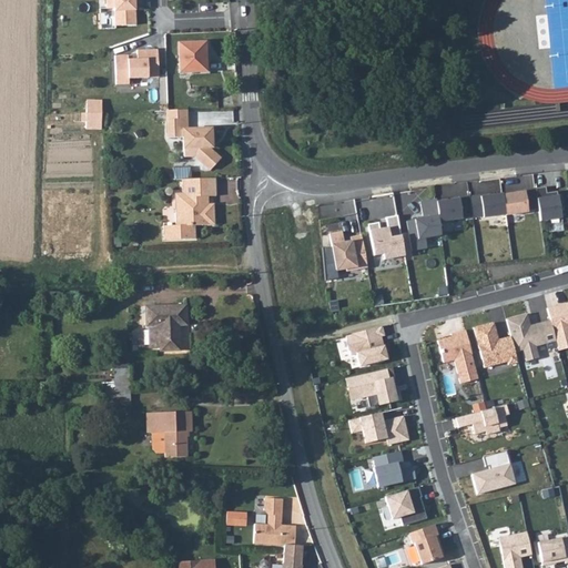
[(103,0),(104,8),(112,8),(112,26),(133,24),(131,0),(103,0)]
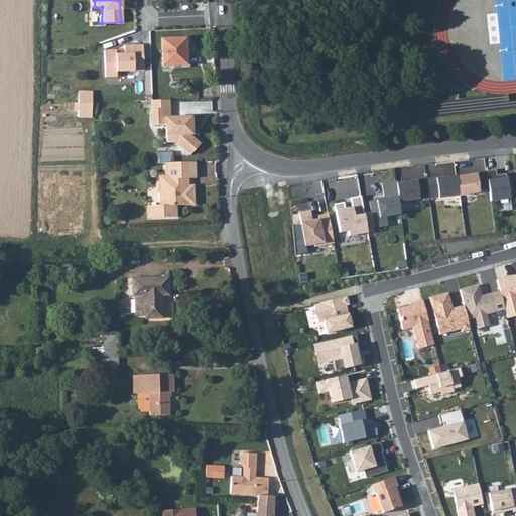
[(184,38),(159,40),(160,68),(185,66),(184,38)]
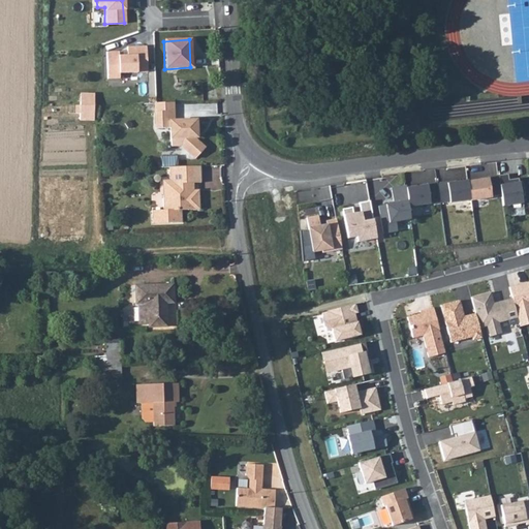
[(145,71),(144,44),(124,45),(125,54),(116,55),(116,51),(103,51),(104,78),(117,78),(117,72),(145,71)]
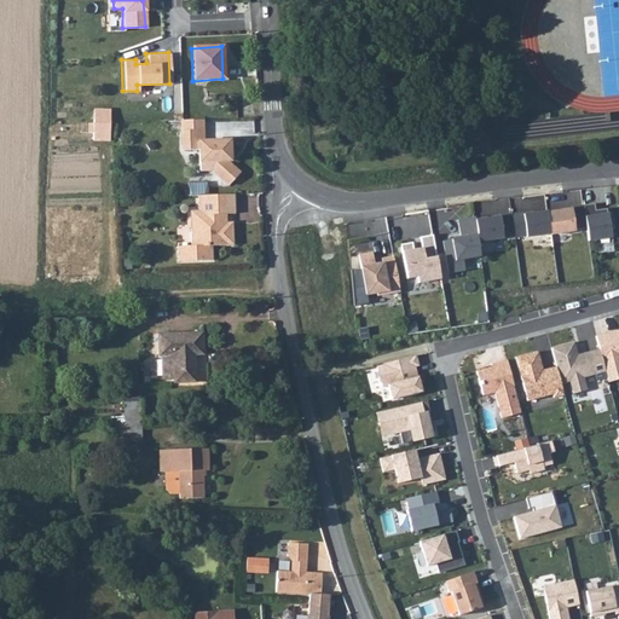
[(178,119),(178,128),(200,127),(200,117),(178,119)]
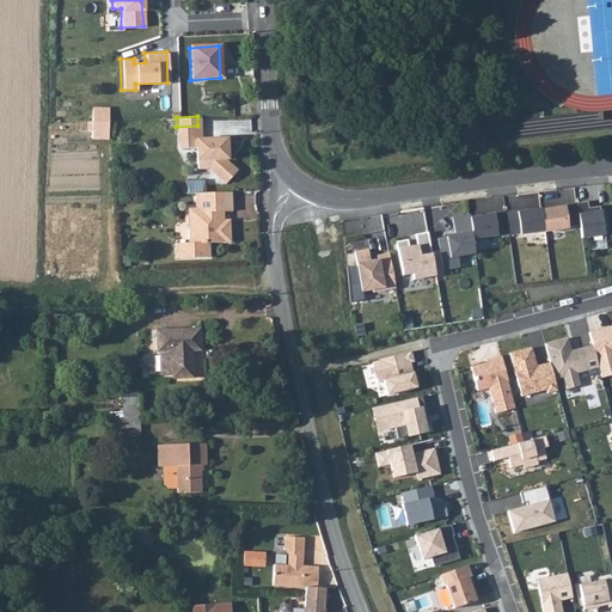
[(207,165),(224,181),(234,169),(222,158),(222,157),(225,155),(224,135),(199,138),(197,126),(176,127),(177,147),(194,146),(195,166),(207,165)]
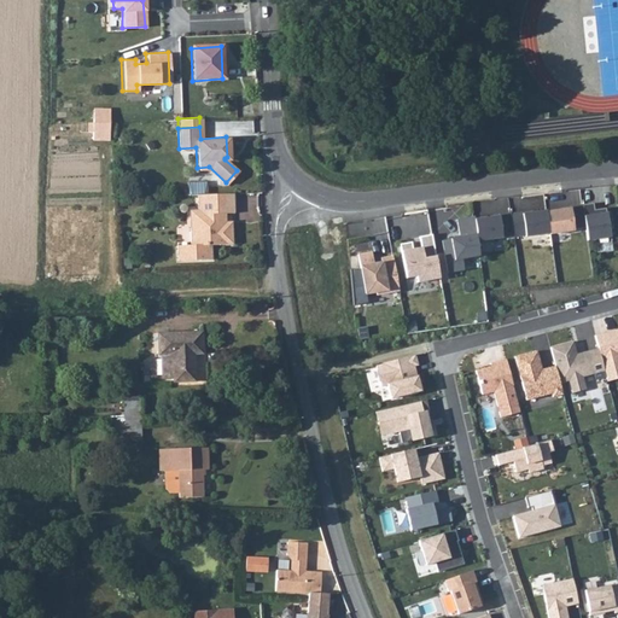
[(232,211),(231,191),(194,193),(196,209),(198,211),(198,216),(196,219),(196,226),(187,227),(188,244),(175,245),(176,261),(210,258),(209,244),(231,243),(229,220),(223,220),(221,220),(221,211),(223,211),(232,211)]
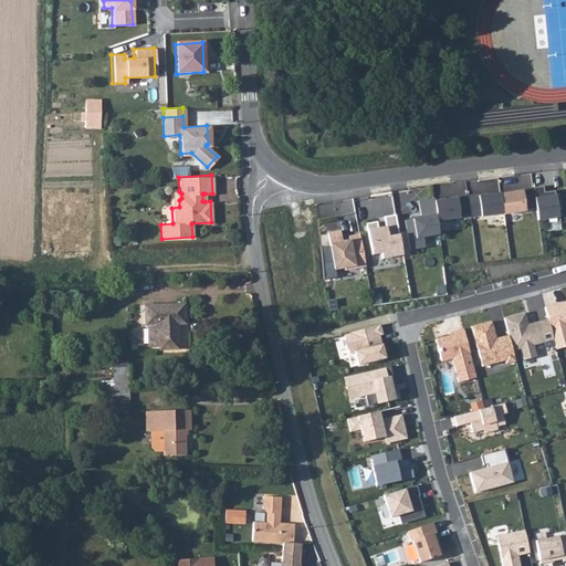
[(542,185),(531,187),(534,208),(536,220),(558,217),(556,207),(559,207),(557,194),(554,195),(553,190),(542,191),(542,185)]
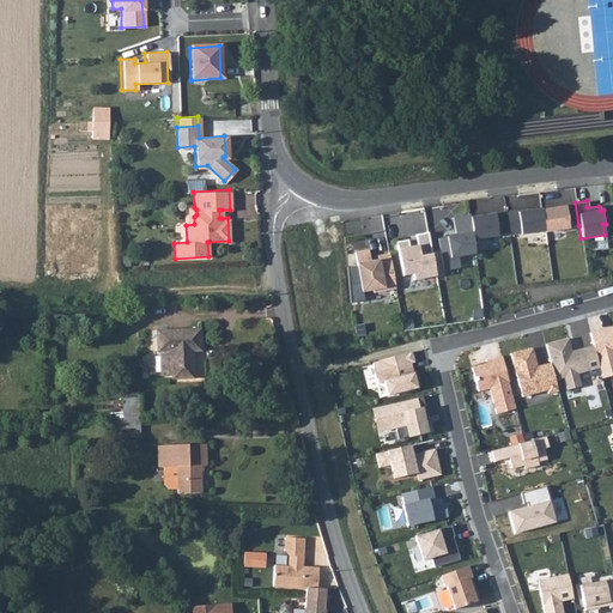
[(564,206),(540,210),(542,231),(544,232),(568,229),(568,226),(578,225),(575,202),(564,204),(564,206)]
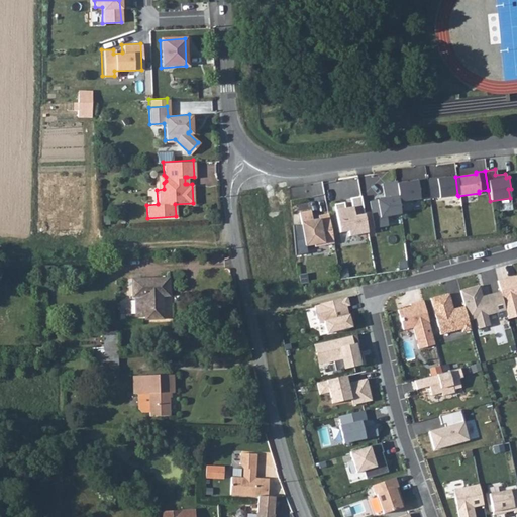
[(166,177),(164,175),(156,175),(157,190),(164,189),(164,183),(166,181),(166,177)]
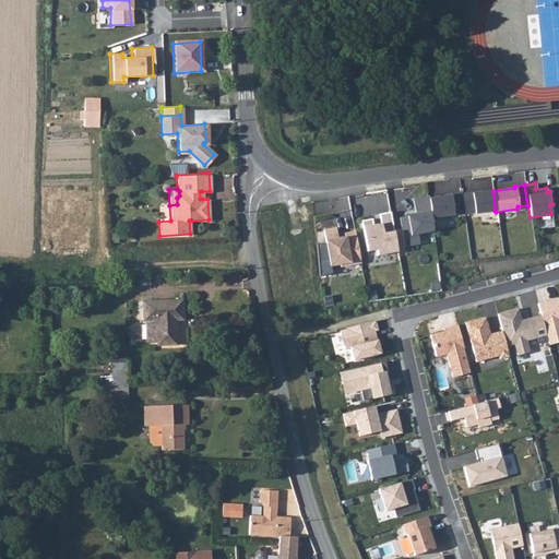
[(471,192),(460,193),(463,214),(474,213),(474,214),(495,211),(492,191),(491,190),(471,193),(471,192)]
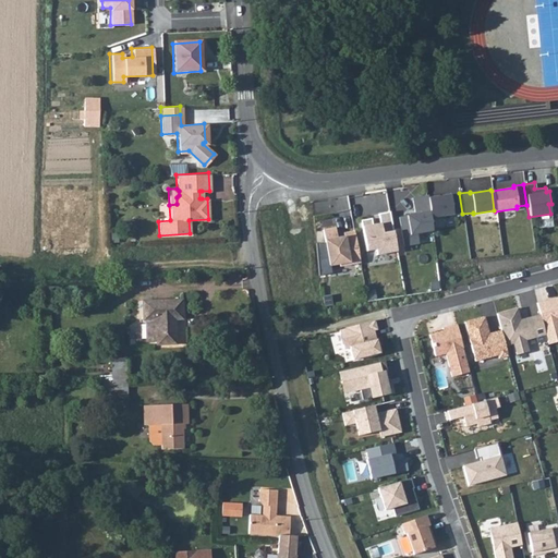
[(437,195),(427,196),(429,220),(443,218),(443,216),(462,214),(459,193),(459,192),(448,194),(449,195),(438,197),(437,195)]
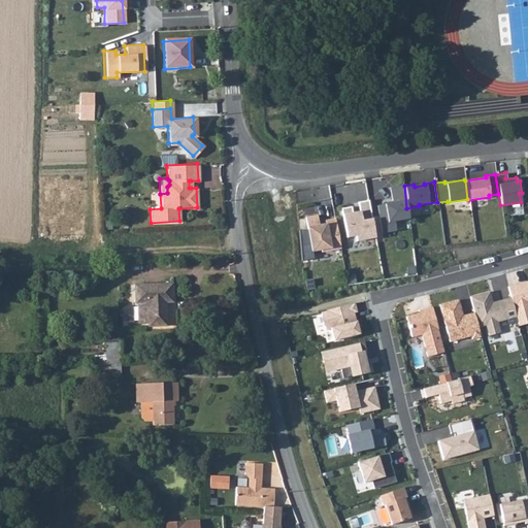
[(404,186),(389,189),(392,204),(376,206),(381,234),(394,232),(393,222),(407,220),(406,208),(404,186)]
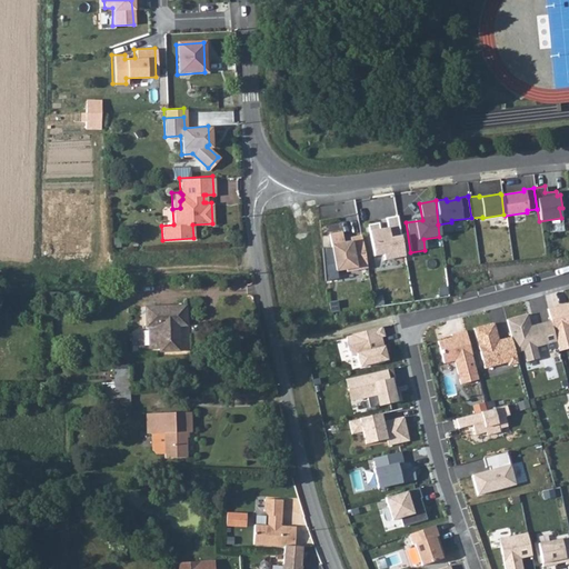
[(309,208),(310,239),(322,239),(321,207),(309,208)]
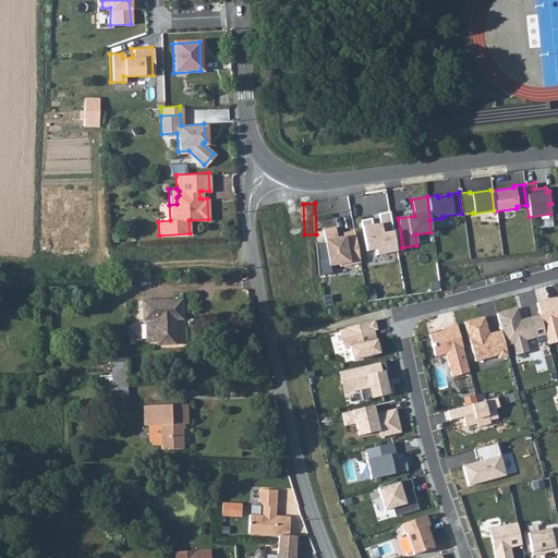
[(371,218),(360,220),(365,251),(374,250),(375,256),(396,252),(388,213),(377,215),(379,223),(372,226),(371,218)]
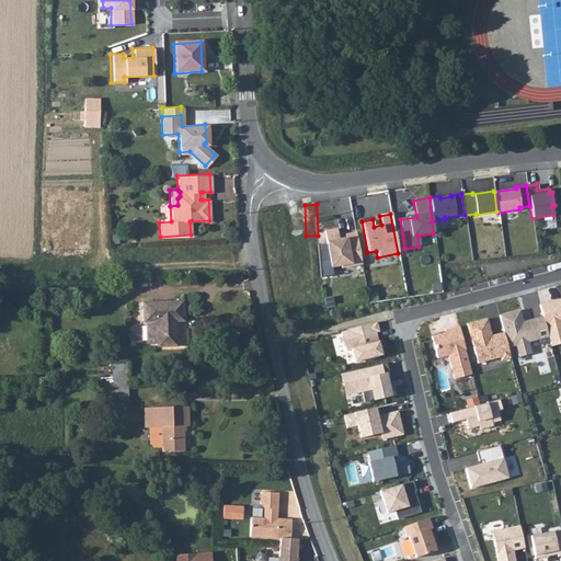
[(335,230),(324,231),(330,266),(340,265),(340,267),(361,264),(355,232),(345,235),(345,240),(338,241),(335,230)]
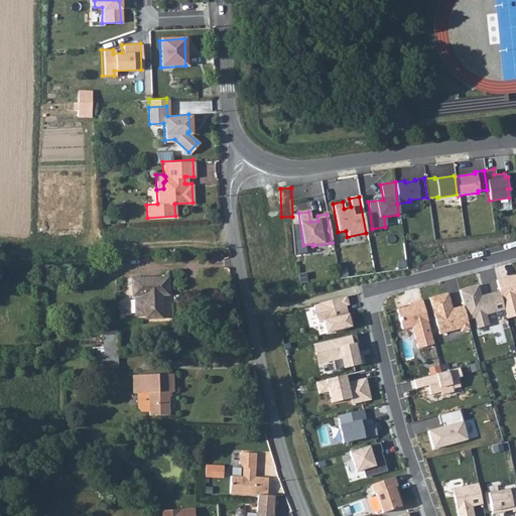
[(515,272),(494,278),(498,289),(503,309),(505,317),(515,314),(515,272)]
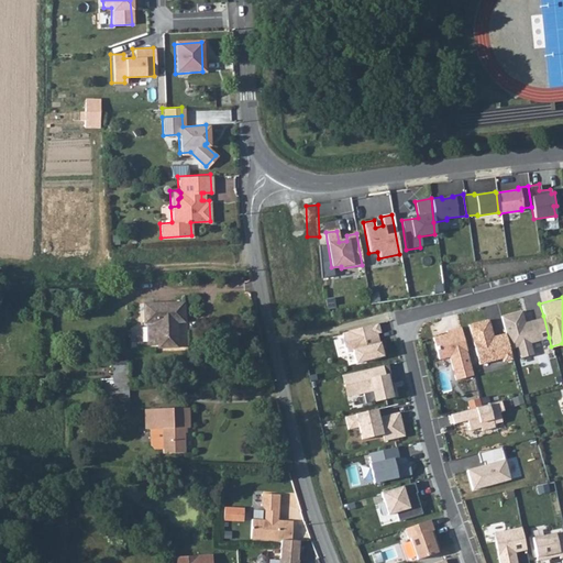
[(146,322),(147,343),(158,343),(158,345),(176,344),(176,320),(184,320),(183,301),(143,302),(144,322),(146,322)]
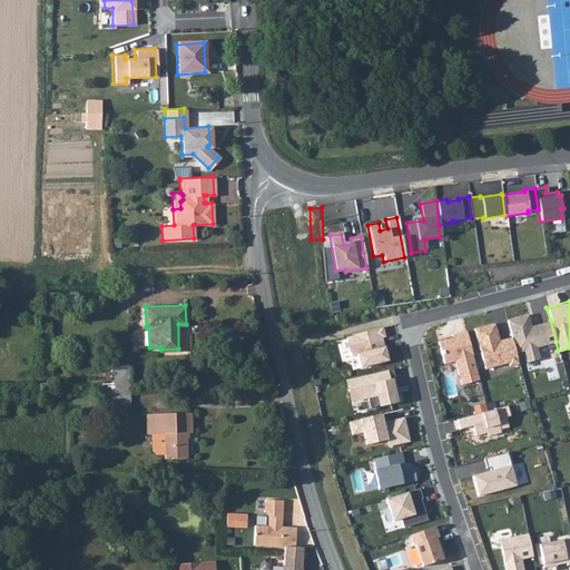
[(556,342),(550,320),(529,325),(526,315),(507,321),(511,336),(516,352),(521,350),(524,363),(540,359),(537,347),(556,342)]
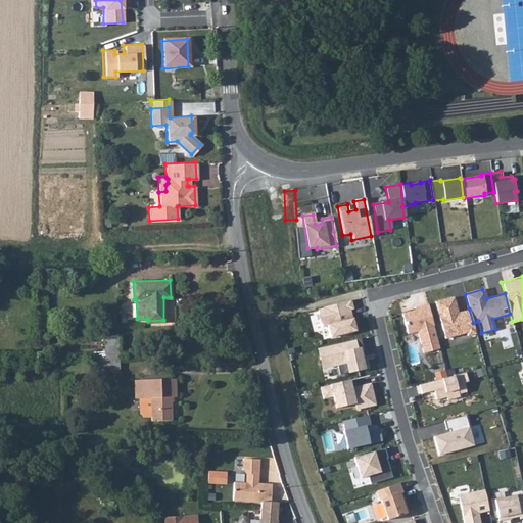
[(452,297),(434,301),(443,338),(465,333),(466,336),(475,334),(473,323),(469,308),(460,311),(461,314),(457,315),(452,297)]
